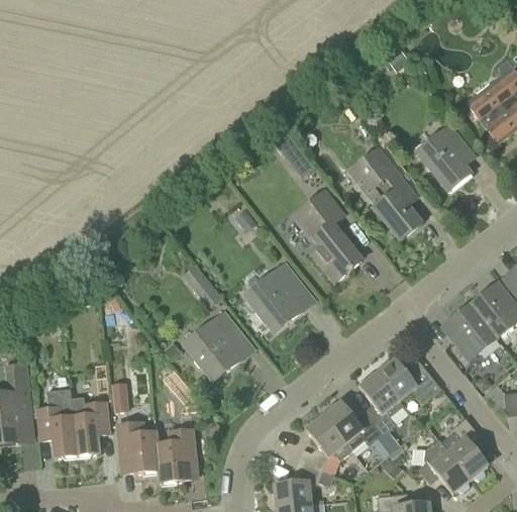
[(383,53),(396,71),(409,62),(396,42),(383,53)]
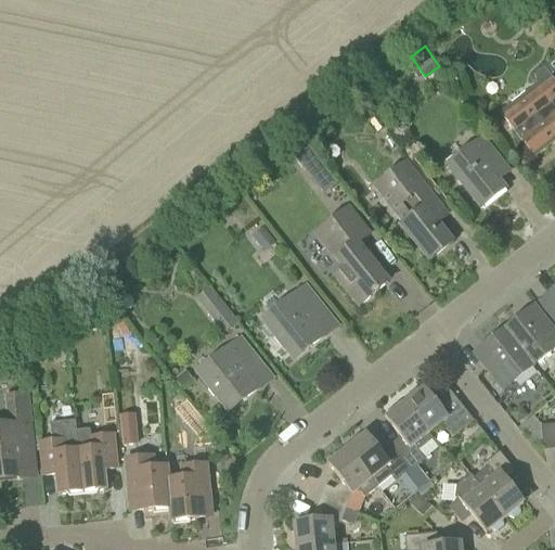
[(554,94),(554,76),(551,72),(554,68),(554,54),(534,71),(537,81),(500,110),(532,153),(554,135),(554,102),(552,98),(554,94)]
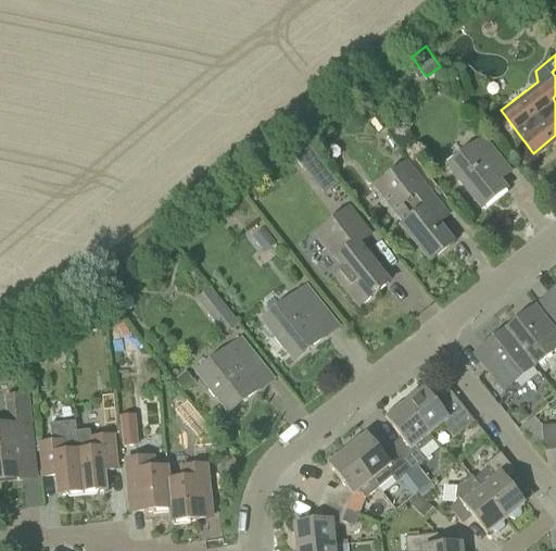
[(487,163),(500,152),(485,135),(450,163),(482,204),(505,187),(500,178),(487,163)]
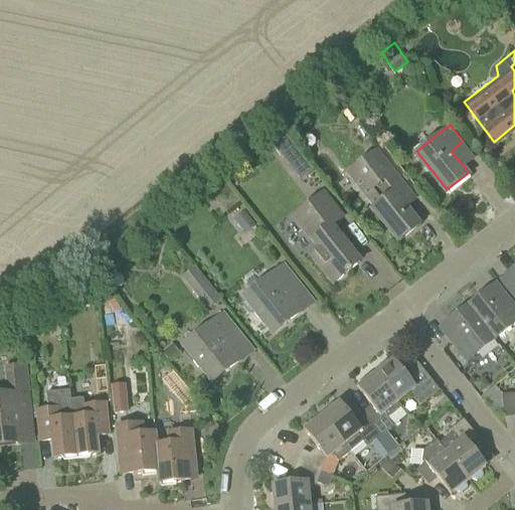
[(295,171),(308,161),(283,129),(270,139),(295,171)]
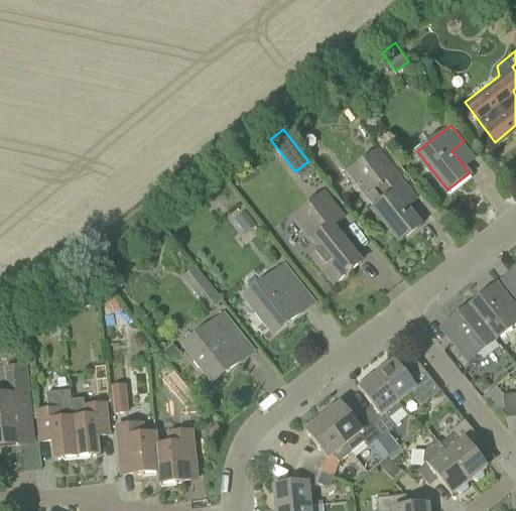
[(378,145),(346,170),(400,239),(421,223),(397,193),(408,183),(378,145)]
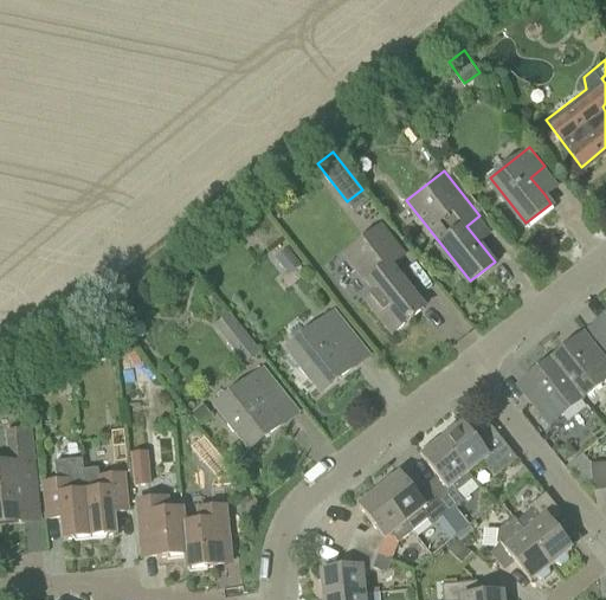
[(367,296),(393,329),(423,305),(389,263),(405,251),(384,223),(347,251),(376,289),(367,296)]
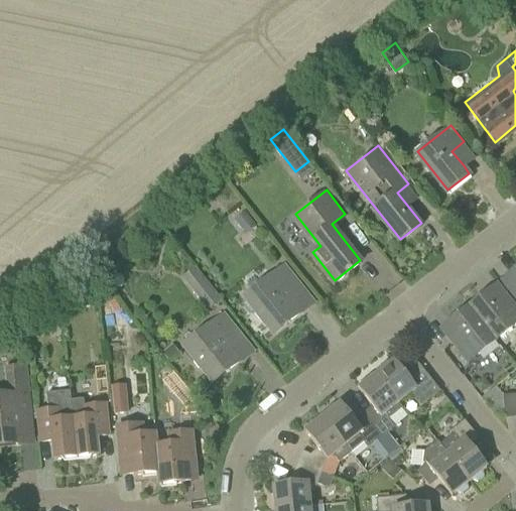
[(196,264),(181,275),(208,308),(222,297),(196,264)]
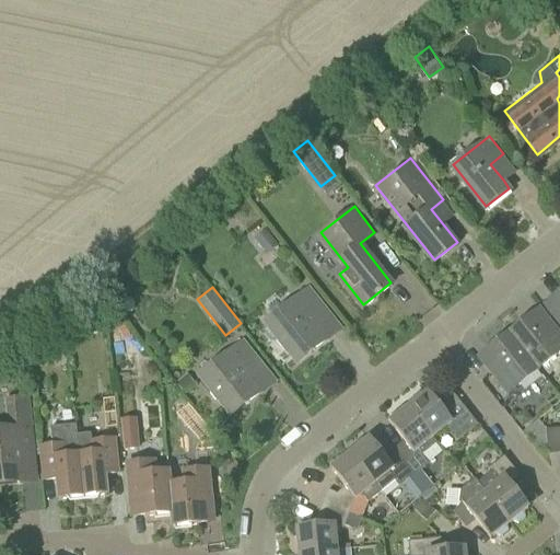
[(310,287),(267,321),(296,357),(327,332),(314,315),(326,307),(310,287)]
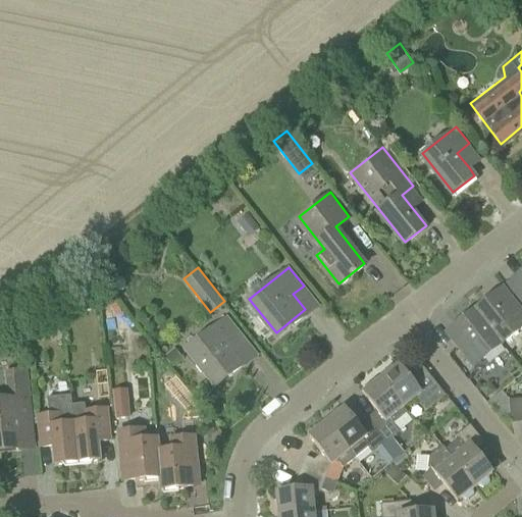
[(521,271),(508,283),(521,300),(521,271)]
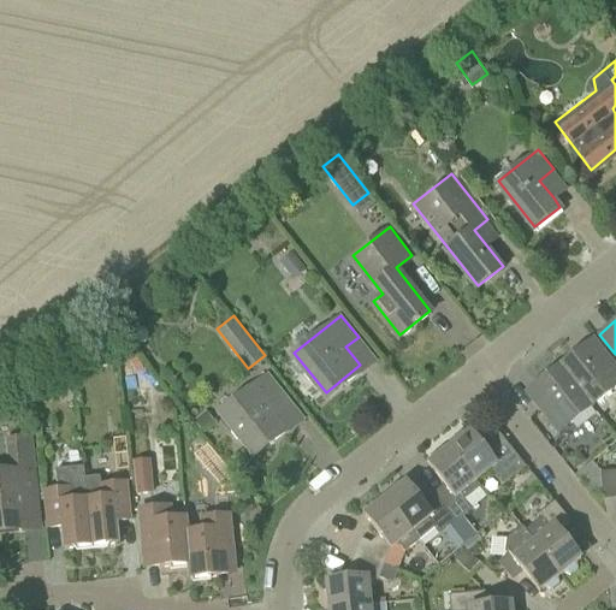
[(615,369),(592,339),(560,365),(590,403),(615,382),(615,369)]
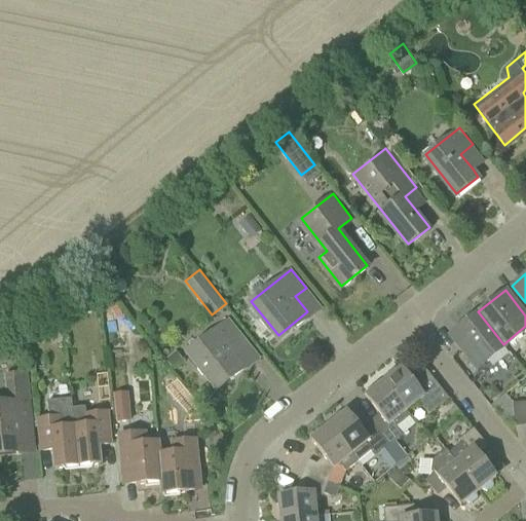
[(503,344),(478,311),(450,334),(476,366),(503,344)]
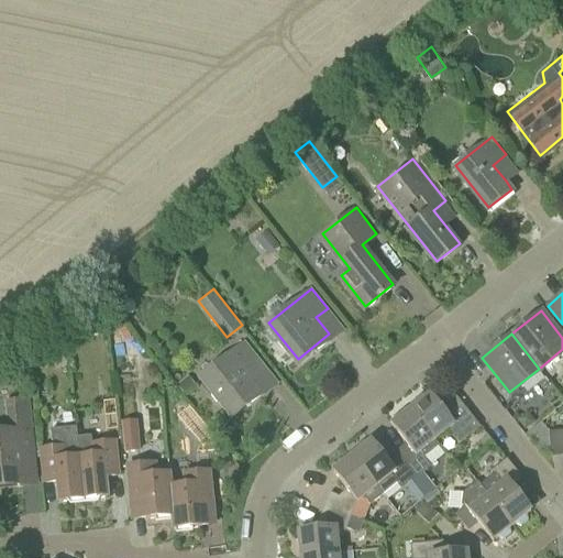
[(261,361),(245,342),(203,376),(232,412),(262,387),(249,371),(261,361)]
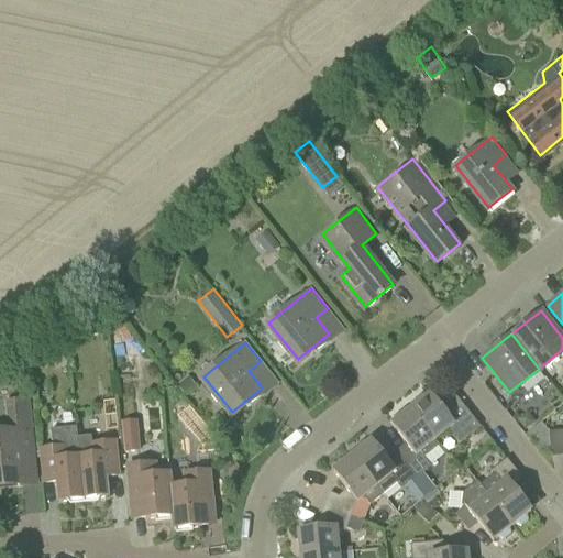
[(549,408),(562,396),(562,393),(558,387),(542,401),(549,408)]
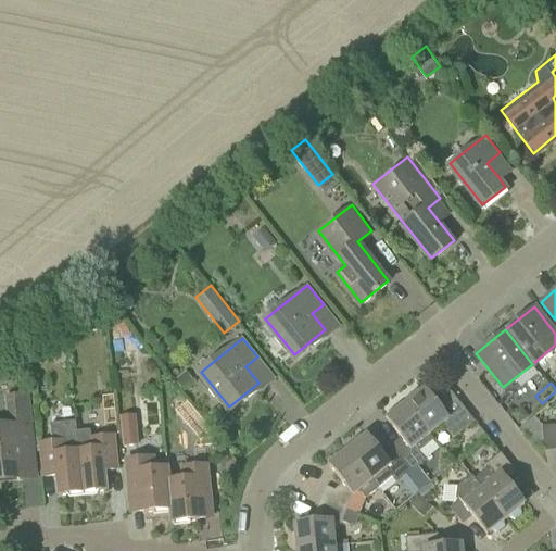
[(407,401),(406,402),(433,438),(434,437),(430,433),(444,422),(454,434),(469,423),(452,400),(441,409),(425,388),(420,391),(416,388),(405,397),(407,401)]
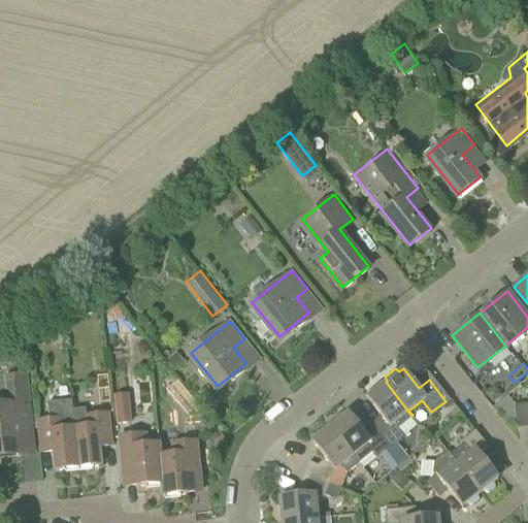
[(178,370),(170,376),(182,393),(190,388),(178,370)]
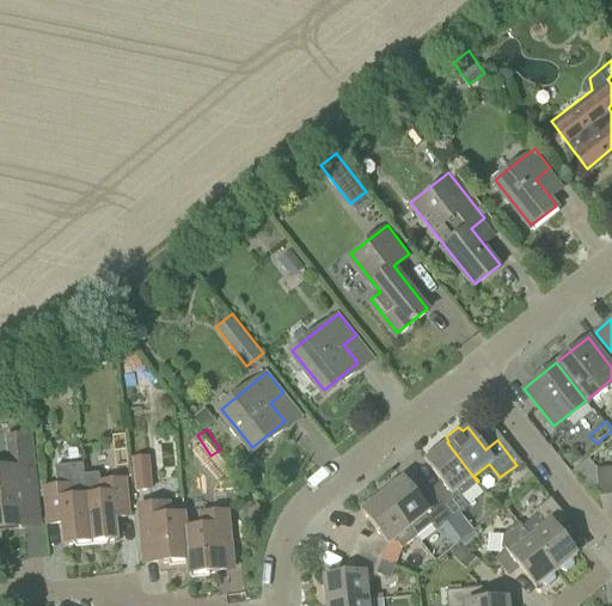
[(31,430),(4,433),(8,469),(0,469),(0,522),(24,520),(22,494),(38,493),(31,430)]
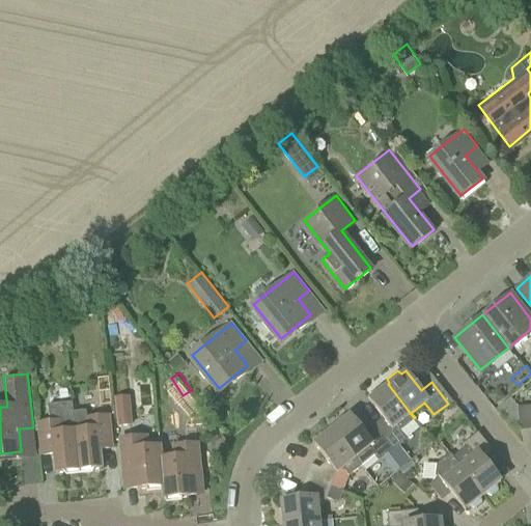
[(400,428),(414,418),(388,384),(386,386),(381,383),(370,391),(372,396),(369,398),(383,416),(374,423),(393,447),(407,436),(400,428)]
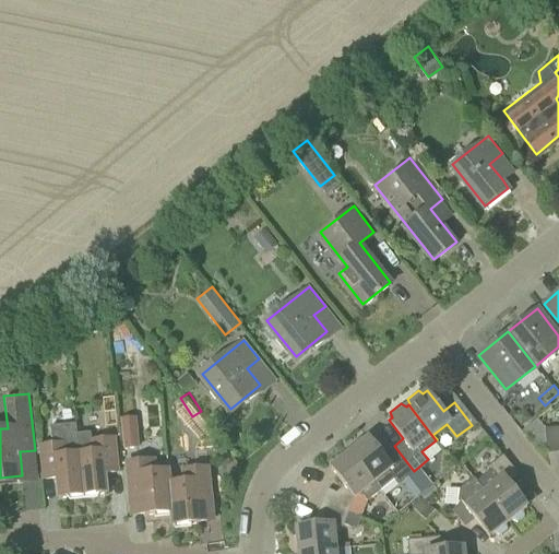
[(140,445),(137,414),(120,415),(123,446),(140,445)]
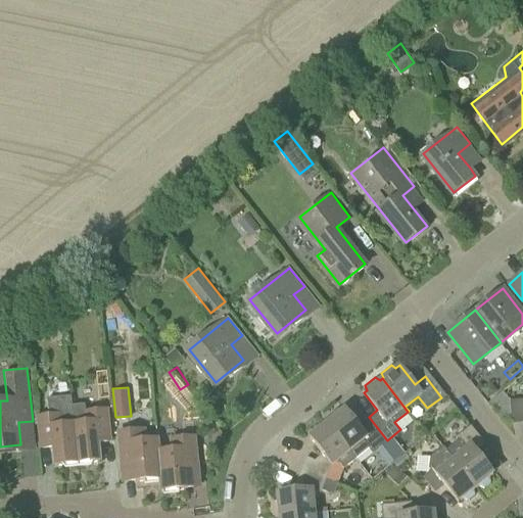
[(79,460),(74,403),(72,403),(72,393),(47,395),(48,412),(36,413),(39,440),(52,439),(54,462),(79,460)]
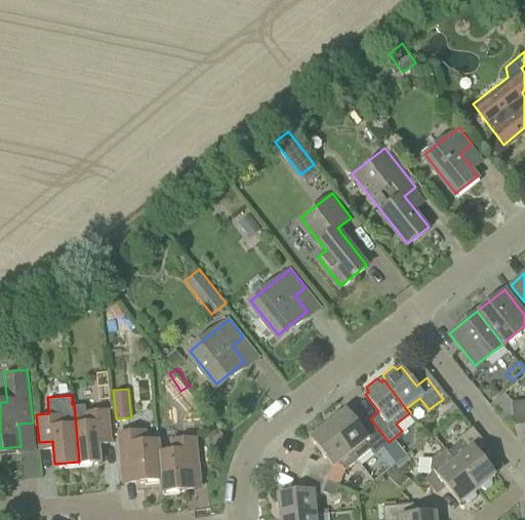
[(85,403),(74,404),(79,462),(102,458),(99,437),(112,435),(110,407),(85,409),(85,403)]
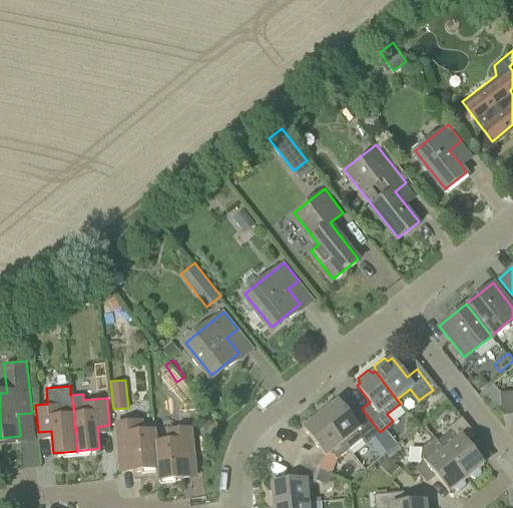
[(367,442),(380,432),(362,409),(353,416),(340,399),(322,413),(349,447),(362,437),(367,442)]
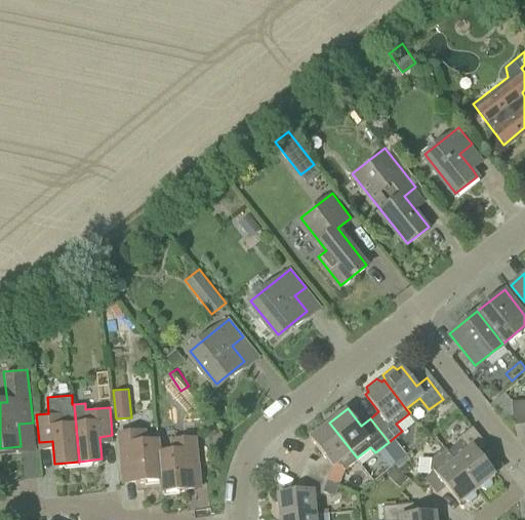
[(308,456),(304,468),(327,478),(339,482),(345,468),(357,457),(329,423),(312,437),(324,452),(315,460),(308,456)]
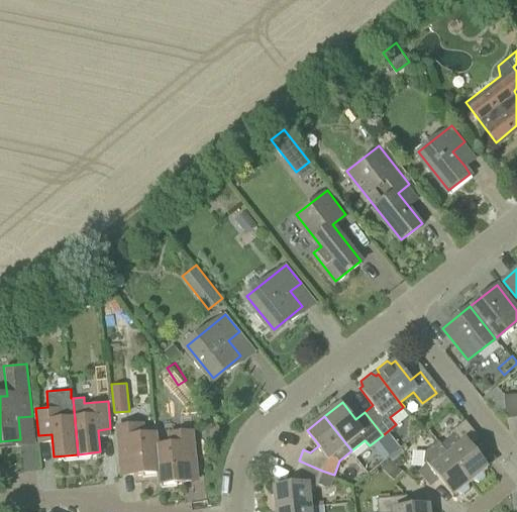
[(438,438),(471,480),(473,478),(479,481),(485,475),(484,470),(488,467),(472,446),(482,438),(466,418),(450,429),(453,432),(441,441),(438,438)]
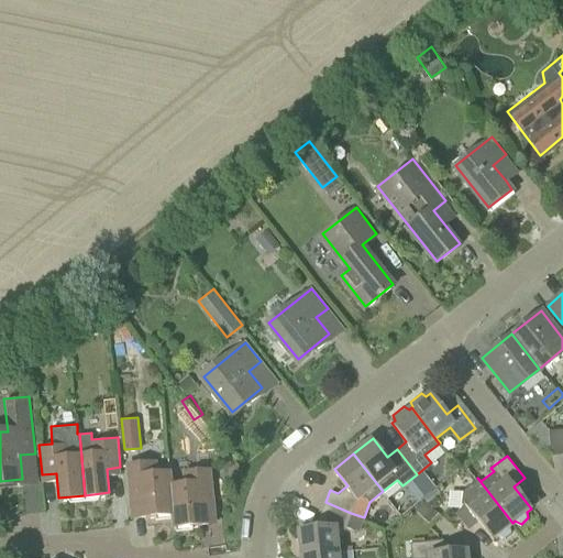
[(172,483),(170,471),(157,472),(156,460),(125,463),(129,499),(131,517),(147,516),(174,514),(174,513),(172,483)]
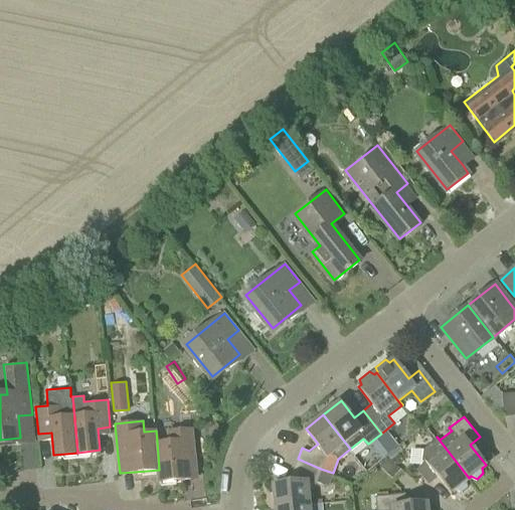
[(159,469),(159,470),(160,481),(186,479),(184,456),(196,455),(193,429),(170,431),(171,441),(157,442),(159,469)]
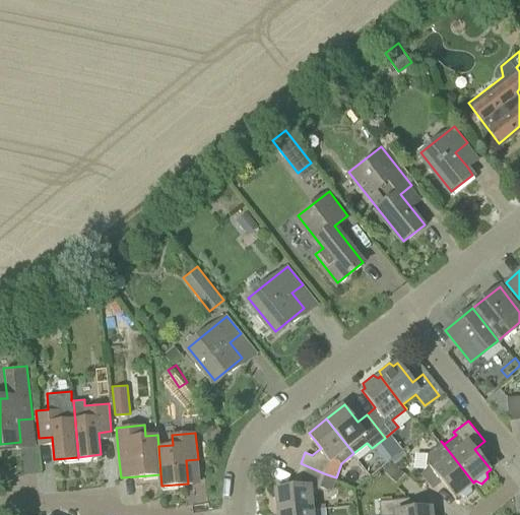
[(473,483),(441,441),(427,452),(427,459),(430,464),(420,472),(433,488),(442,480),(455,497),(459,494),(464,496),(472,490),(470,485),(473,483)]
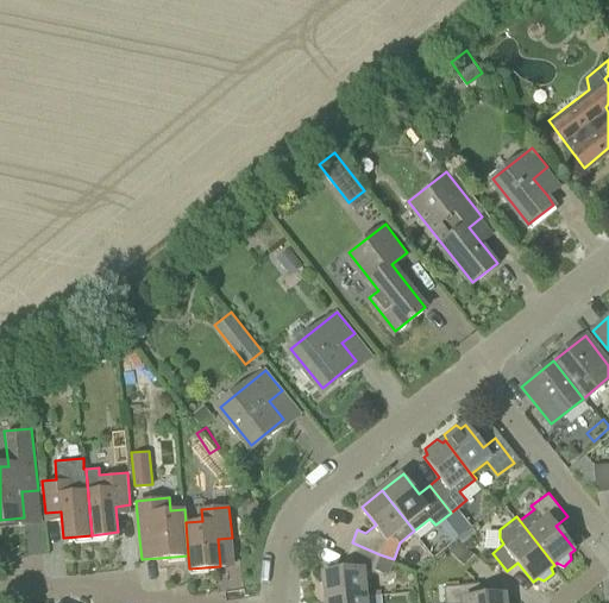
[(438,551),(454,538),(441,521),(425,535),(438,551)]
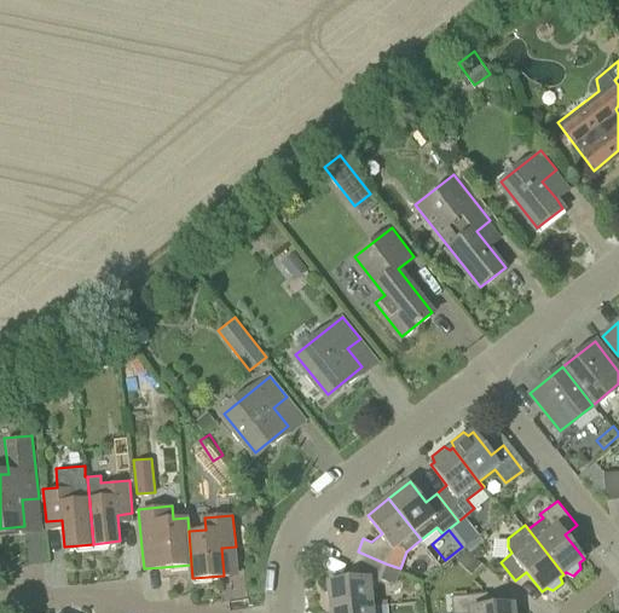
[(329,580),(331,607),(374,603),(371,579),(379,579),(386,564),(358,551),(346,579),(329,580)]
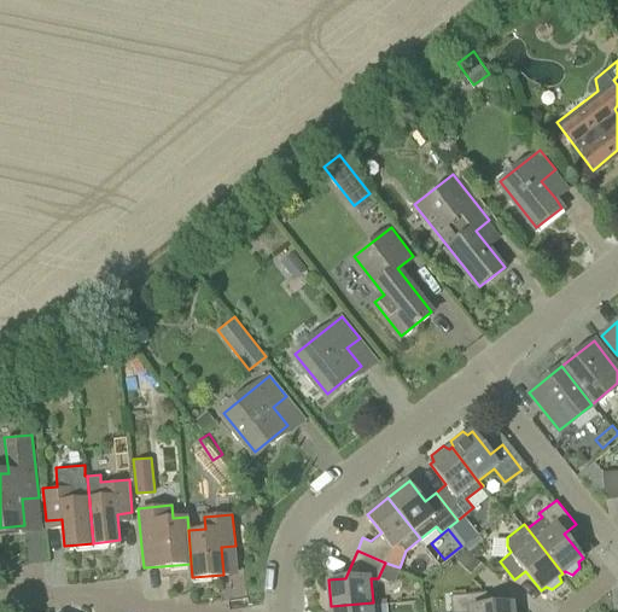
[(514,611),(513,604),(488,606),(487,589),(450,593),(452,611),(514,611)]
